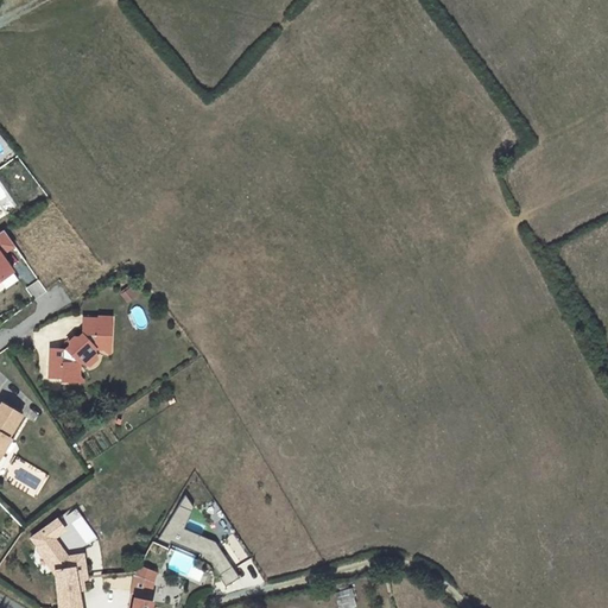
[(4,230),(0,232),(0,282),(4,287),(17,279),(1,257),(14,248),(4,230)]
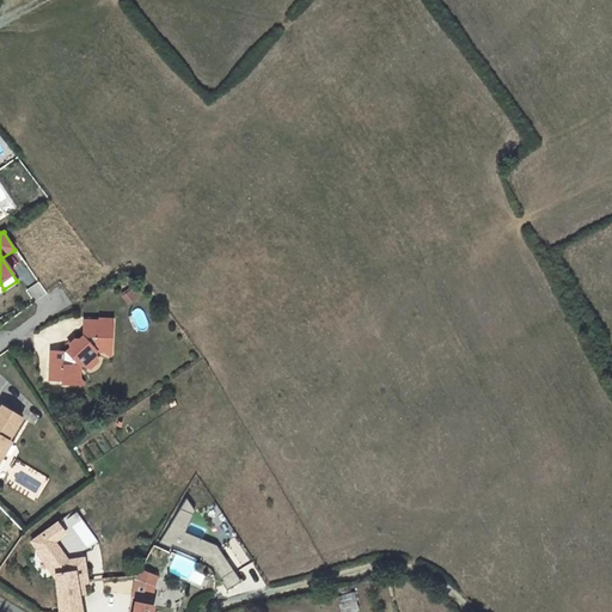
[(79,340),(75,340),(71,344),(69,348),(66,352),(51,352),(50,380),(62,380),(62,384),(79,385),(80,366),(84,362),(92,355),(96,350),(111,352),(111,322),(83,320),(83,336),(79,340)]
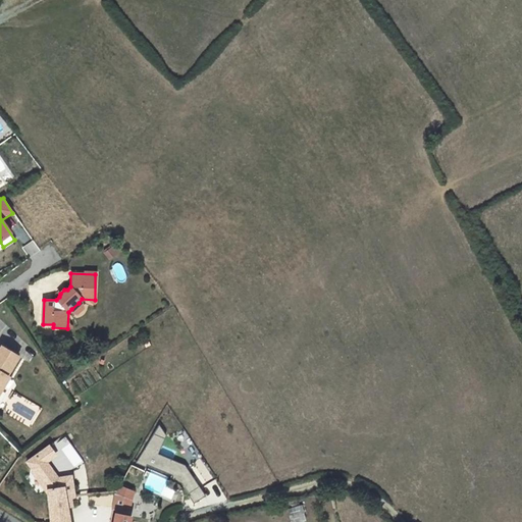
[(79,303),(71,309),(76,314),(76,313),(83,308),(79,303)]
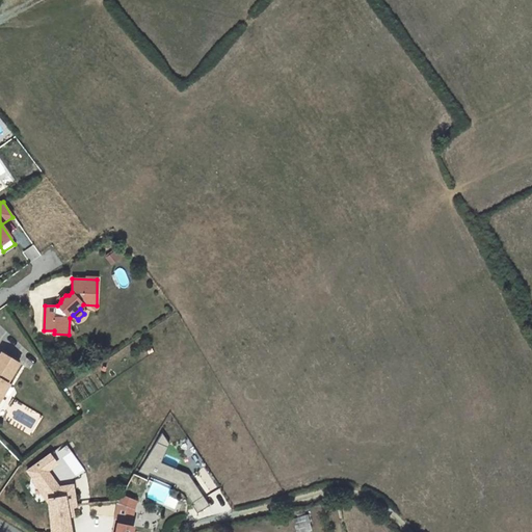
[(0,353),(0,400),(4,395),(1,393),(7,382),(19,363),(1,352),(0,353)]
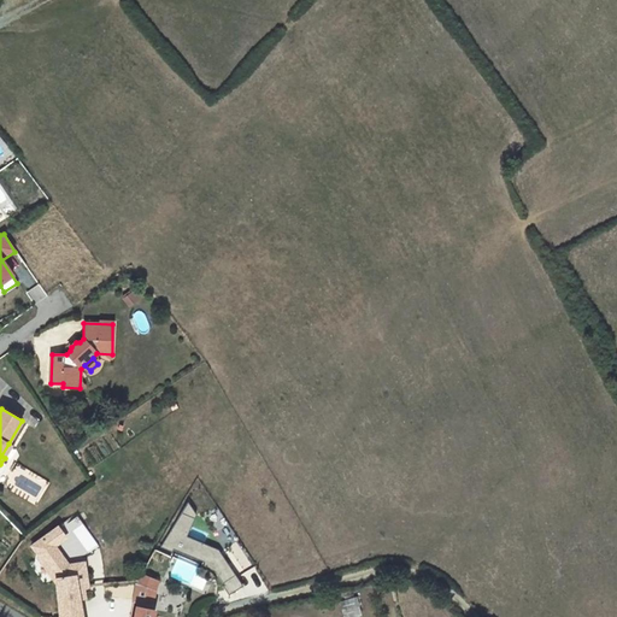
[(1,456),(5,458),(12,446),(9,444),(1,456)]
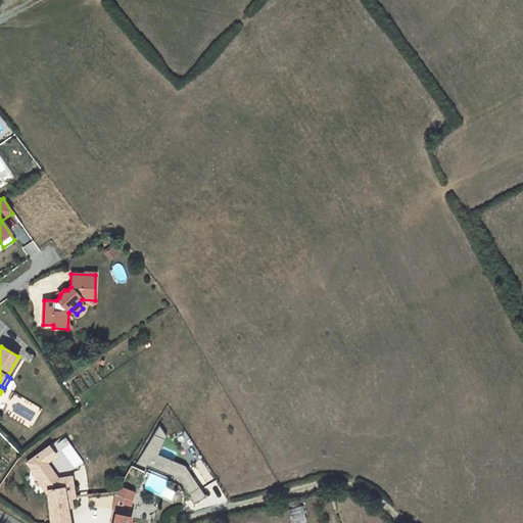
[(196,469),(158,457),(167,432),(153,427),(140,467),(191,484),(186,498),(200,504),(204,489),(191,485),(196,469)]
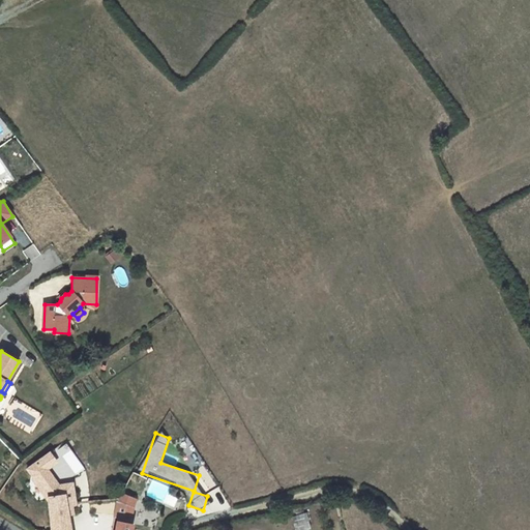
[(47,469),(63,458),(62,457),(71,449),(66,443),(58,450),(56,448),(35,463),(42,472),(47,469)]
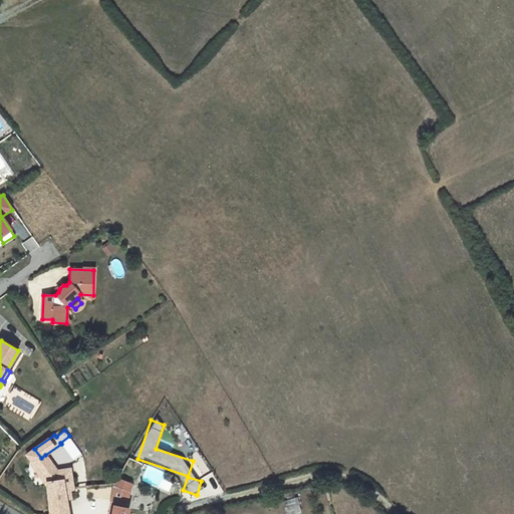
[(41,458),(34,449),(26,455),(33,463),(41,458)]
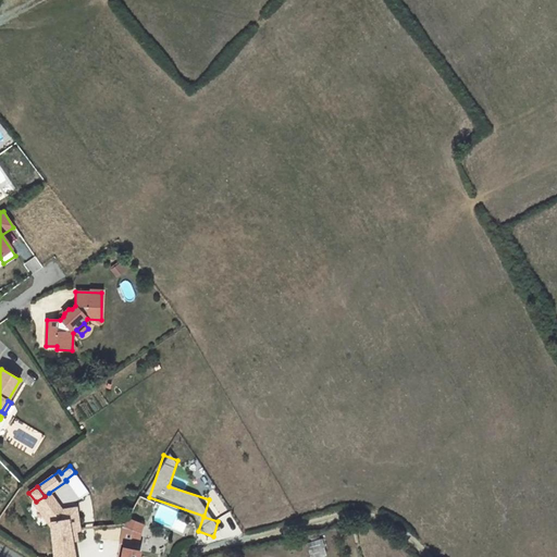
[(67,519),(77,517),(76,508),(62,510),(49,493),(45,496),(36,502),(50,521),(67,519)]
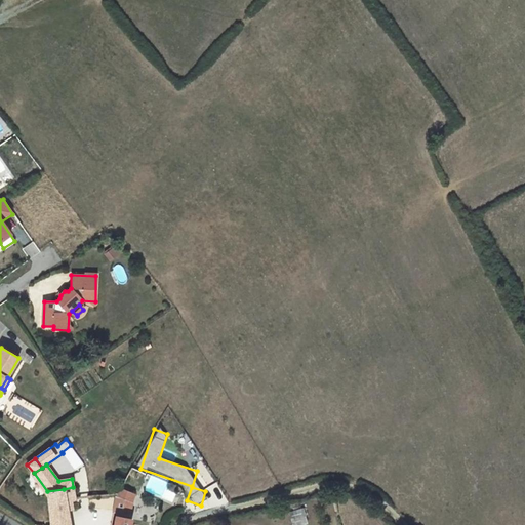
[(64,489),(47,491),(48,503),(50,524),(70,524),(68,510),(66,500),(71,499),(71,495),(74,494),(73,487),(64,489)]
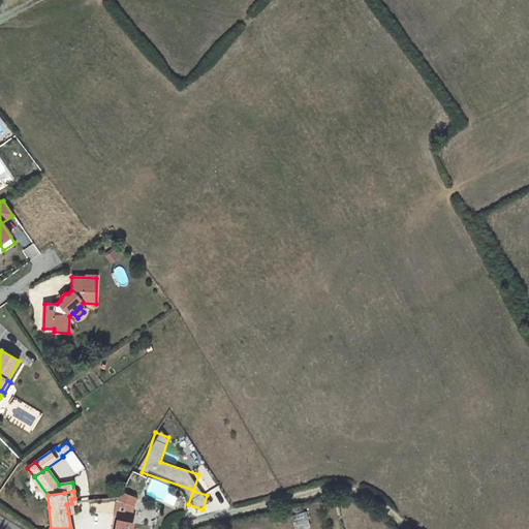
[(118,516),(115,528),(130,528),(132,523),(130,522),(133,506),(117,500),(115,516),(118,516)]
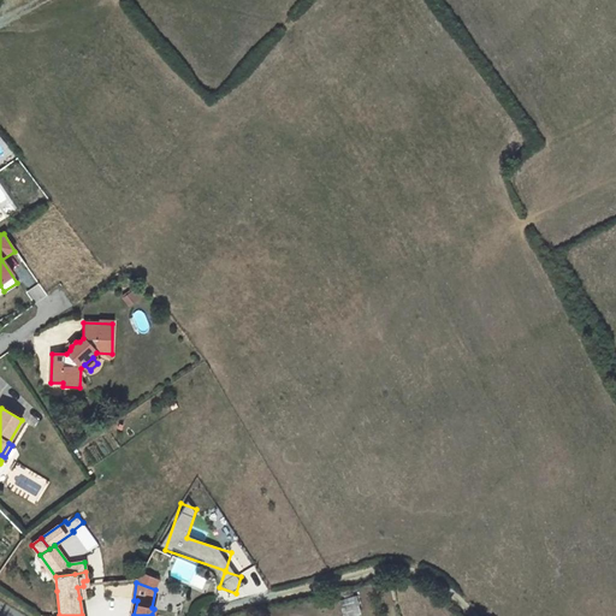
[(350,615),(351,615),(362,612),(357,597),(347,600),(350,615)]
